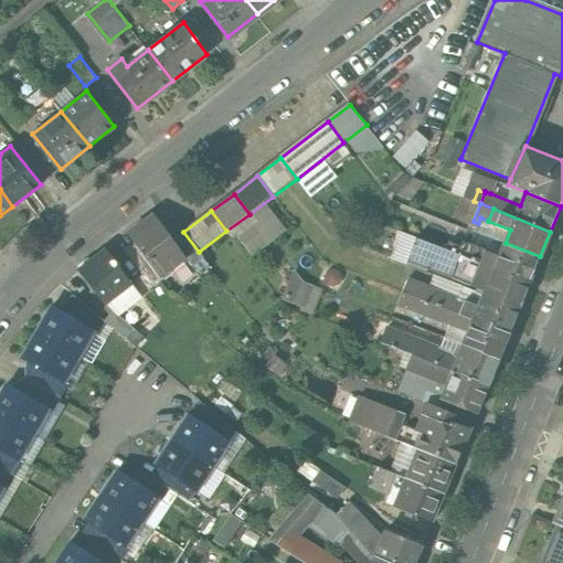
[(172,241),(153,214),(127,234),(159,276),(184,256),(172,241)]
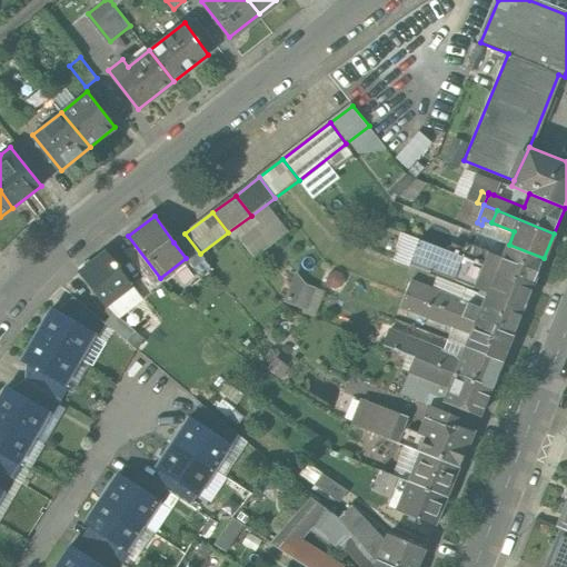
[(200,254),(185,234),(173,242),(186,258),(192,267),(205,258),(200,254)]
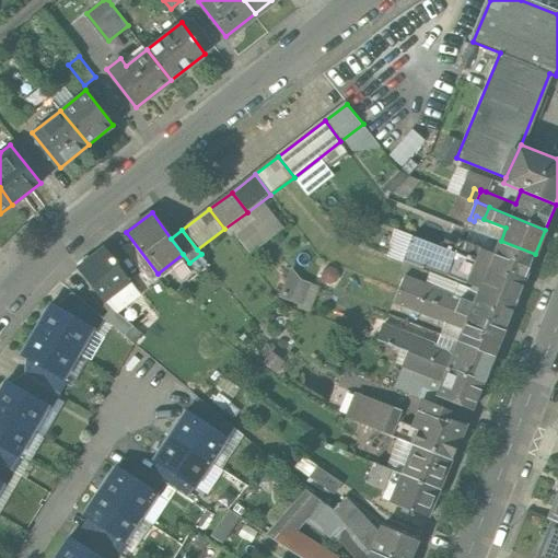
[(462,235),(455,252),(466,256),(468,257),(474,245),(465,242),(467,237),(462,235)]
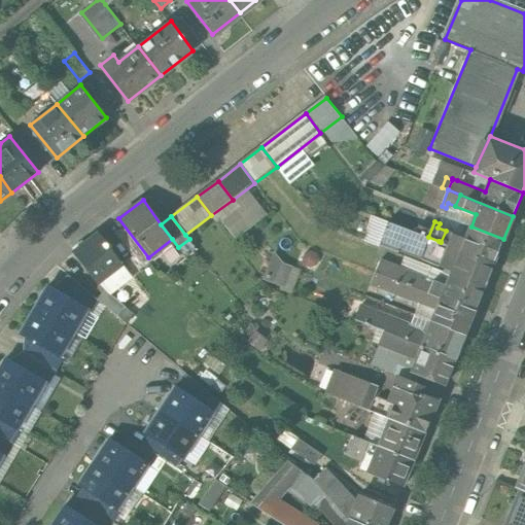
[(503,239),(471,226),(466,239),(446,231),(441,242),(494,263),(503,239)]
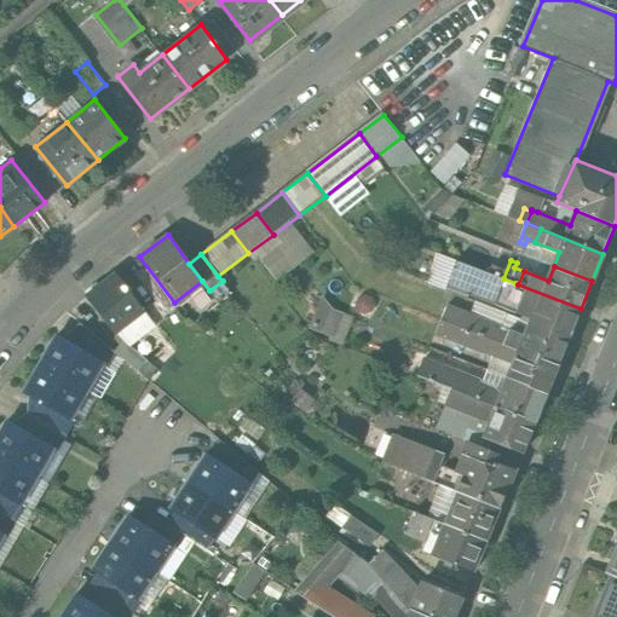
[(116,275),(87,295),(113,330),(126,321),(125,317),(140,305),(116,275)]
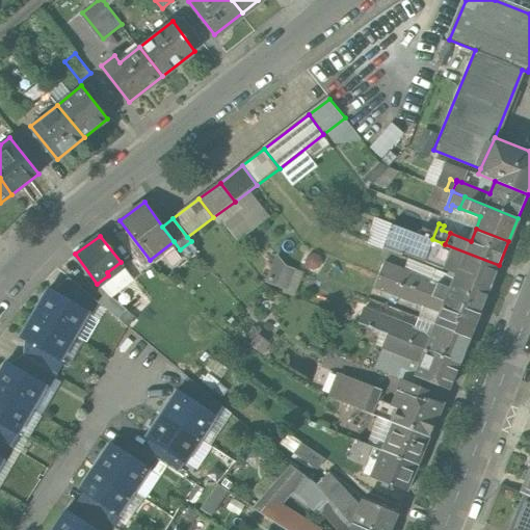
[(432,239),(431,239),(427,250),(438,256),(443,243),(432,239)]
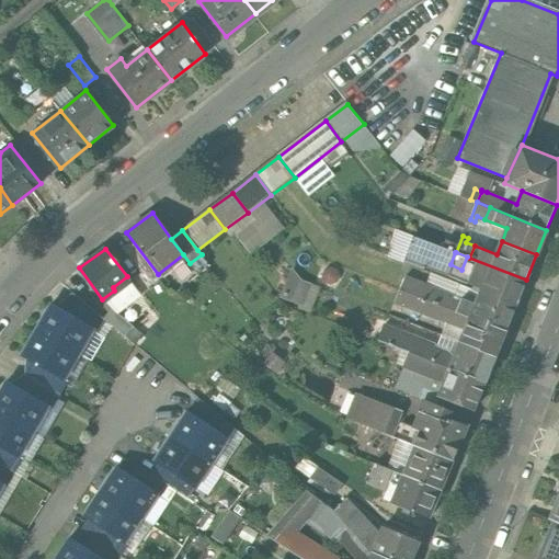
[(469,258),(467,257),(461,270),(485,278),(480,292),(515,305),(526,280),(469,258)]
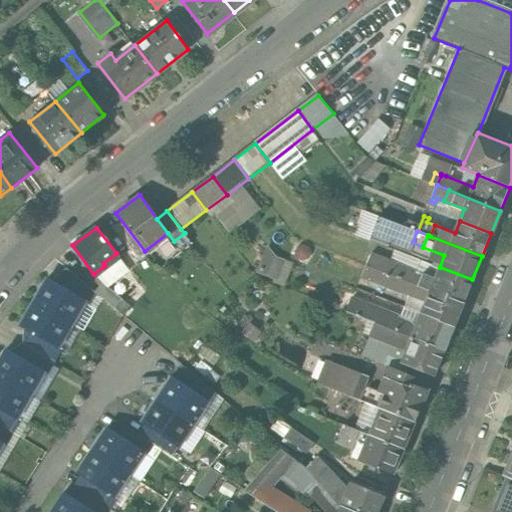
[(285,278),(294,256),(271,246),(261,267),(285,278)]
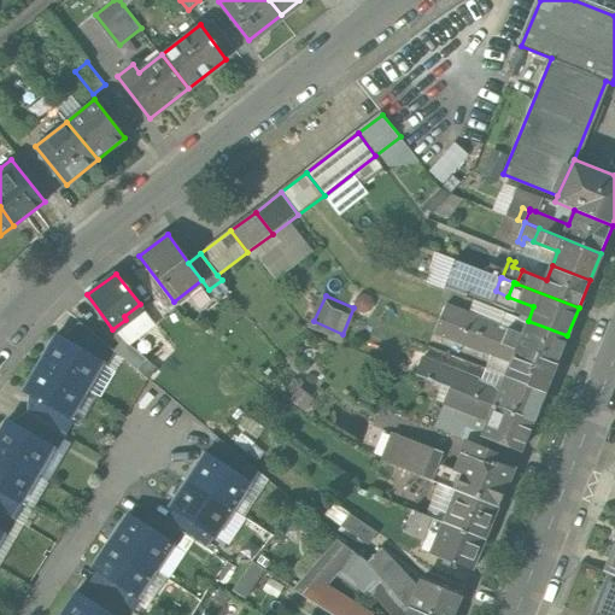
[(491,316),(485,314),(476,332),(493,338),(498,324),(490,321),(491,316)]
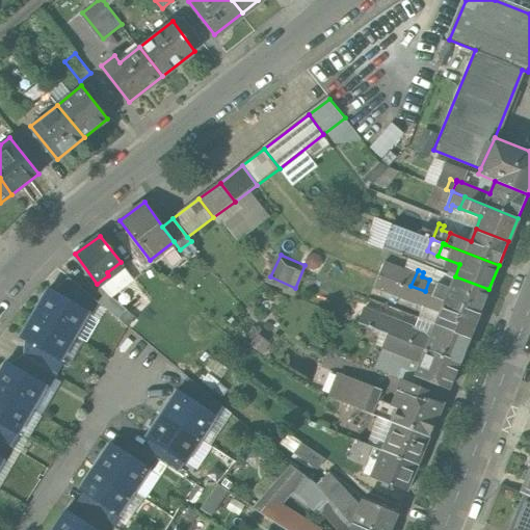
[(488,289),(455,276),(450,288),(429,280),(425,291),(479,313),(488,289)]
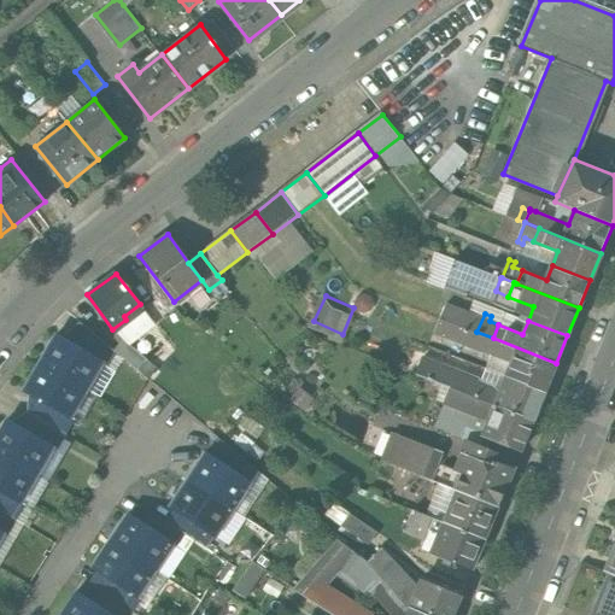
[(116,350),(81,322),(70,341),(103,361),(103,362),(106,364),(115,351),(116,351),(117,351),(116,350)]
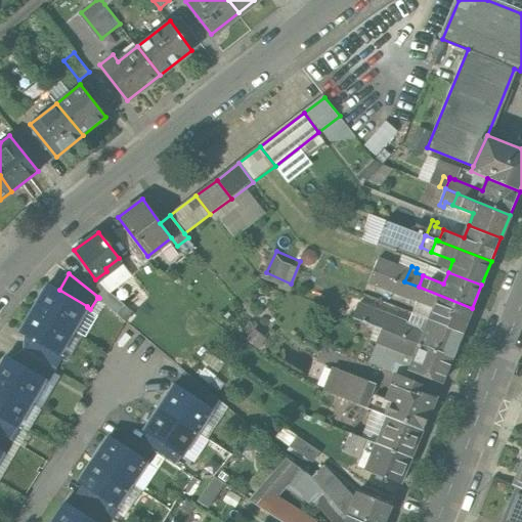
[(404,281),(385,274),(380,285),(392,290),(390,295),(403,300),(405,296),(400,294),(404,281)]
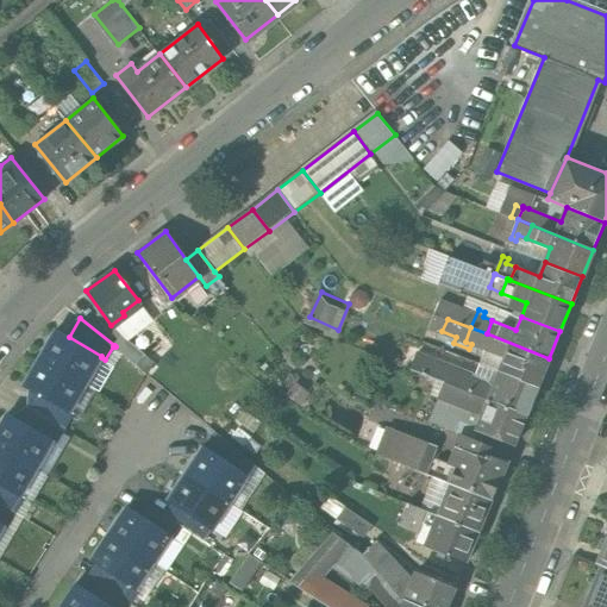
[(487,333),(470,327),(465,342),(471,344),(485,349),(480,362),(498,369),(538,385),(549,358),(487,333)]
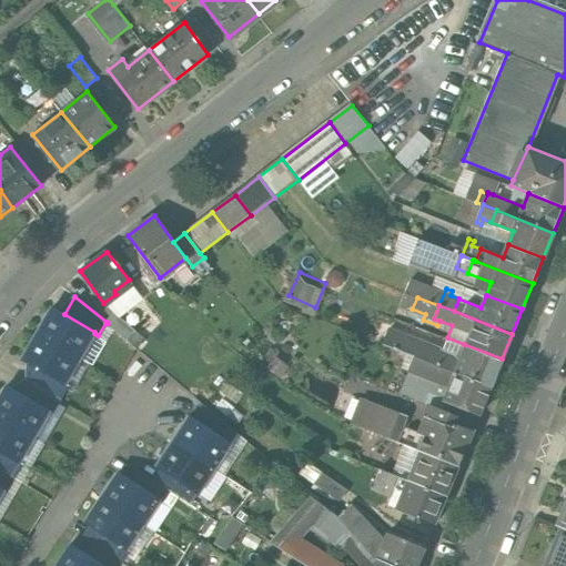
[(64,314),(52,307),(38,333),(80,357),(94,333),(94,332),(64,314)]
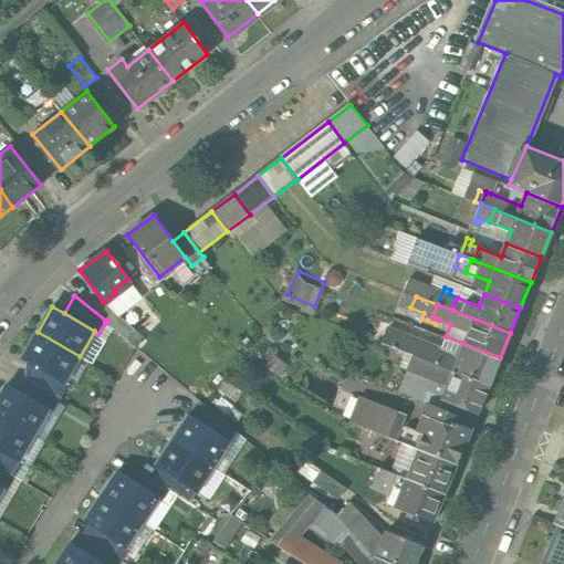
[(144,338),(114,312),(106,321),(107,322),(136,346),(144,338)]
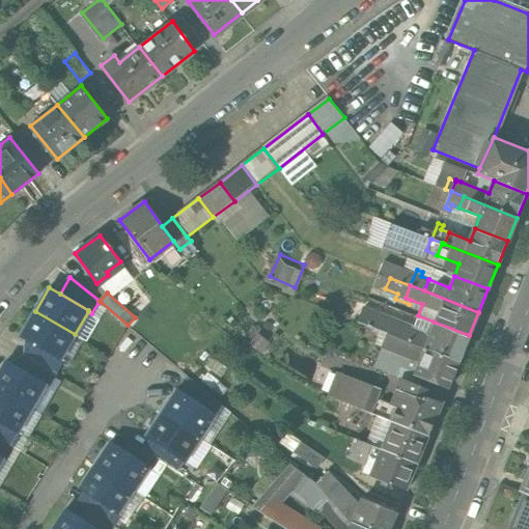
[(75,334),(35,311),(22,334),(32,340),(61,357),(62,356),(75,334)]
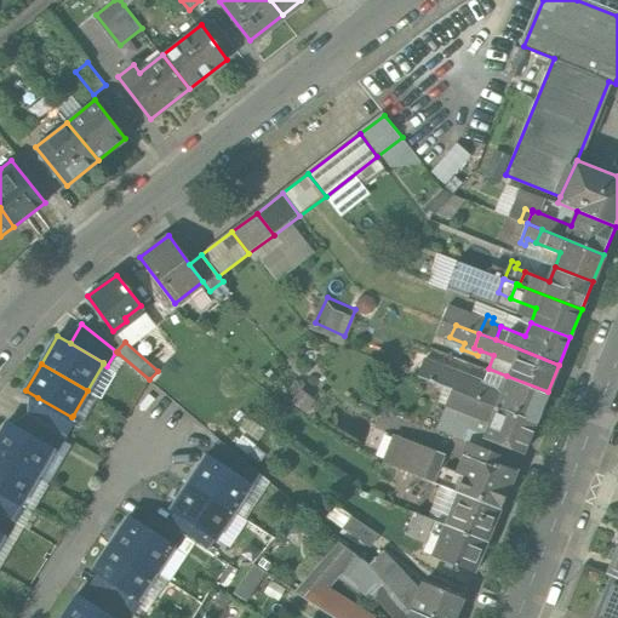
[(548,392),(507,376),(499,393),(495,388),(446,368),(440,382),(457,389),(480,398),(537,419),(548,392)]
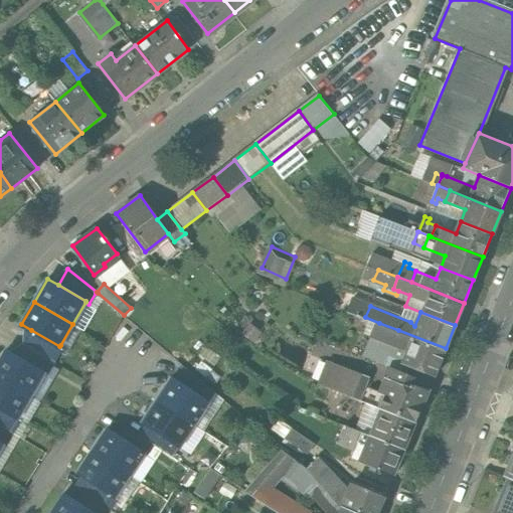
[(398,330),(379,323),(377,328),(372,326),(368,335),(393,344),(398,330)]
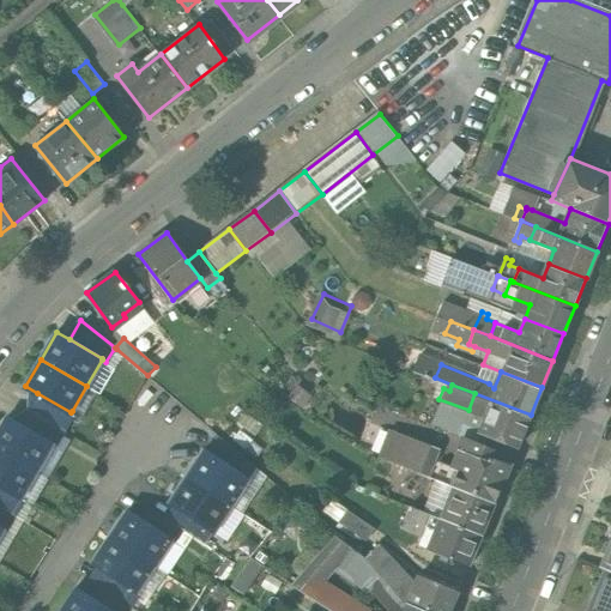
[(71,412),(37,393),(29,409),(66,430),(76,413),(72,411),(71,412)]
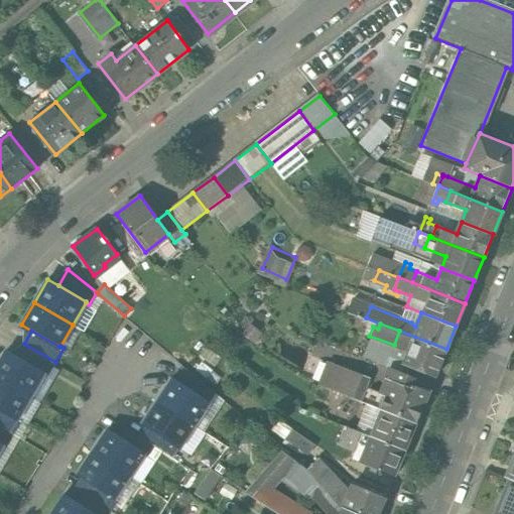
[(446,349),(399,331),(394,345),(400,348),(407,348),(401,363),(435,376),(446,349)]
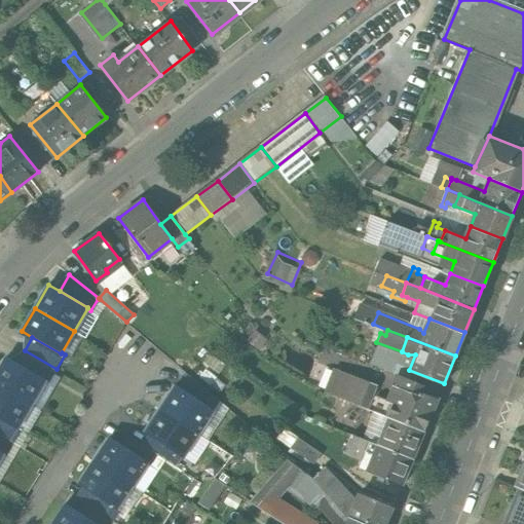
[(57,369),(25,350),(17,364),(45,380),(45,381),(48,383),(57,369)]
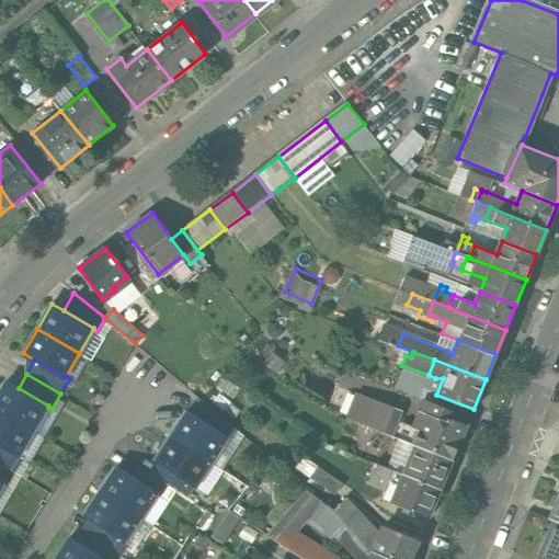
[(19,388),(7,381),(0,392),(0,410),(34,430),(48,407),(48,406),(19,388)]
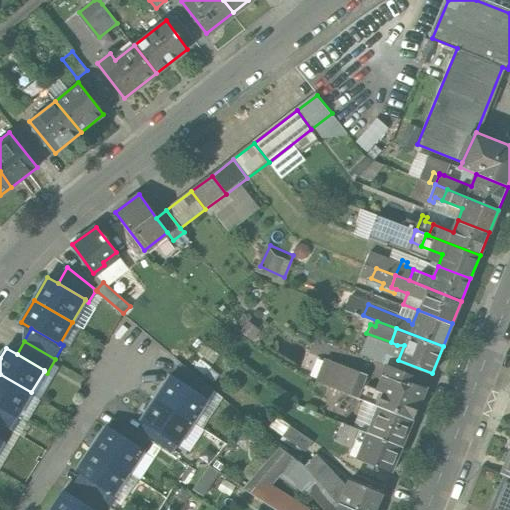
[(366,373),(352,367),(345,384),(330,379),(328,384),(357,396),(366,373)]
